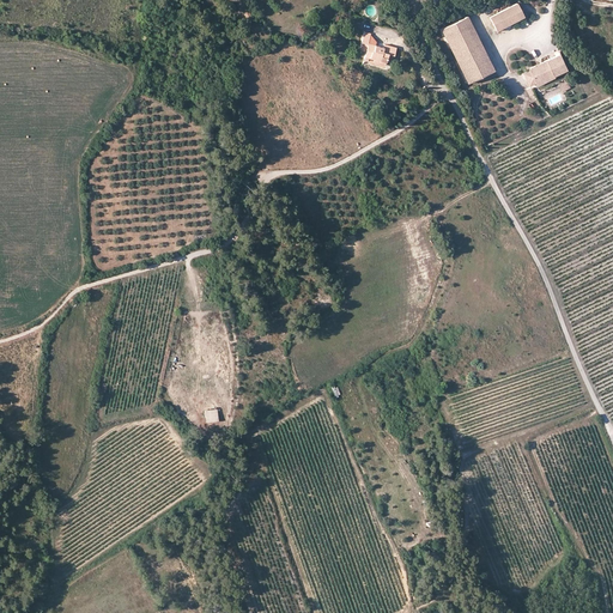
[(517,4),(490,18),(497,32),(525,18),(517,4)]
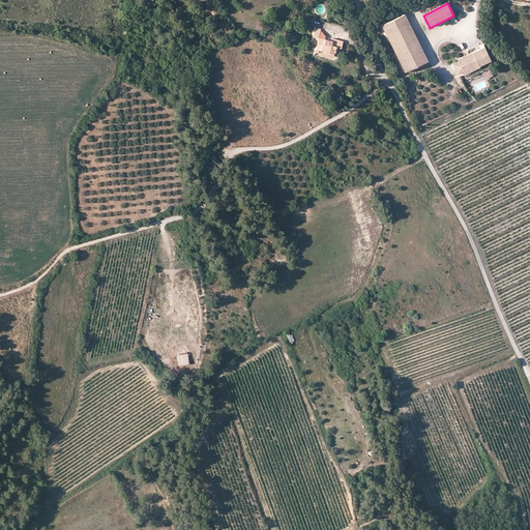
[(383,25),(385,29),(401,22),(421,63),(425,61),(403,15),(383,25)]
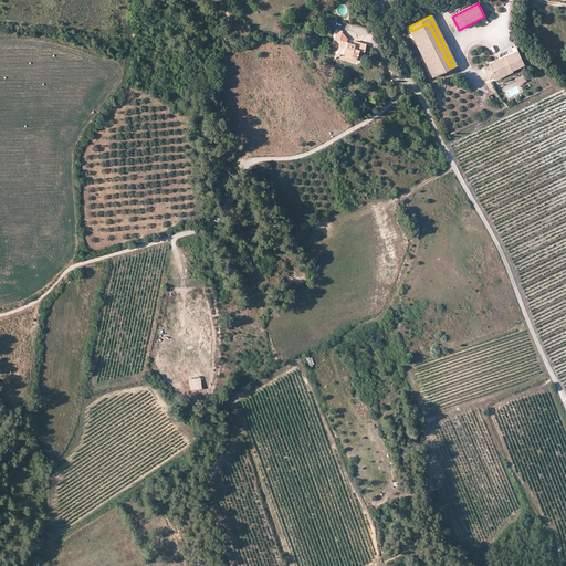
[(428,23),(411,31),(433,75),(450,67),(428,23)]
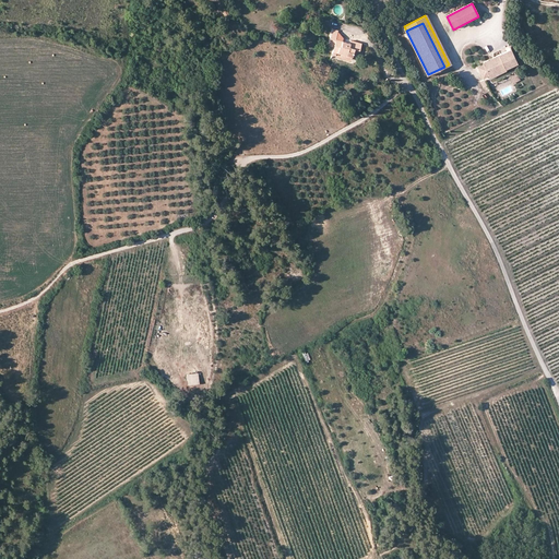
[(358,51),(360,44),(349,40),(348,46),(344,44),(345,43),(334,39),(337,31),(332,30),(326,44),(332,46),(331,51),(341,55),(341,57),(349,60),(353,49),(358,51)]
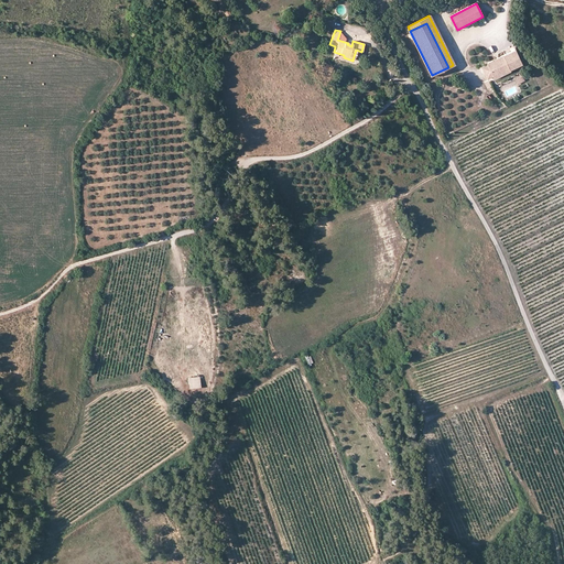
[(351,46),(353,41),(345,39),(340,31),(337,40),(348,43),(347,44),(351,46)]
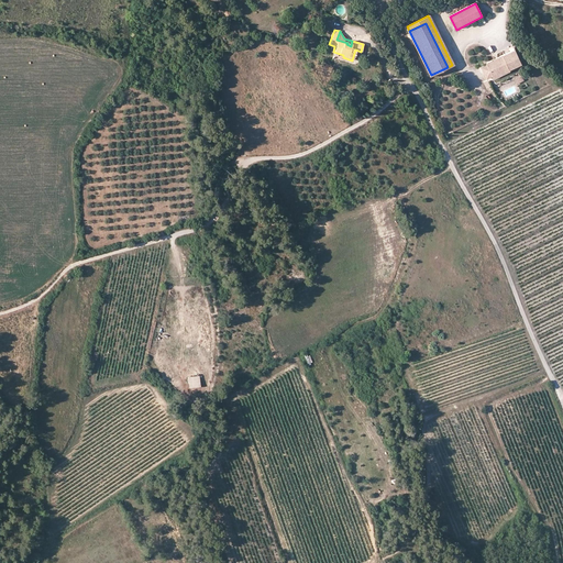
[(485,64),(490,75),(490,76),(507,68),(519,63),(512,48),(496,57),(497,58),(490,62),(489,59),(484,62),(485,64)]
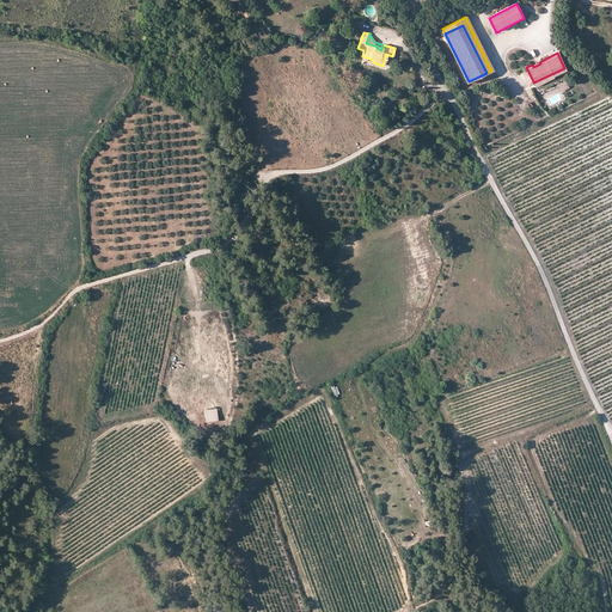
[(526,84),(533,81),(527,69),(521,72),(526,84)]
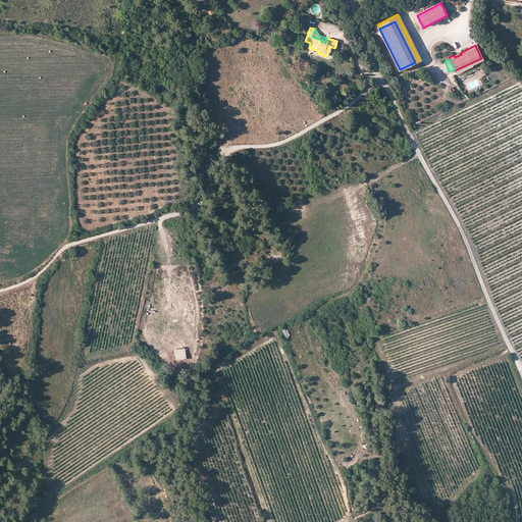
[(471,65),(470,63),(455,70),(456,72),(471,65)]
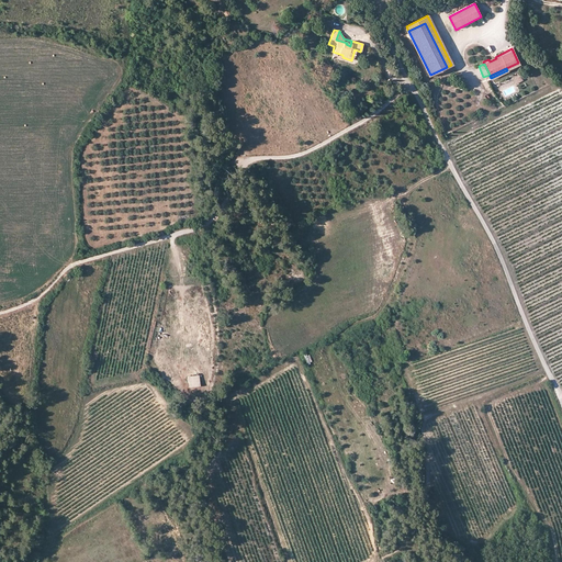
[(200,374),(188,375),(188,386),(200,386),(200,374)]
